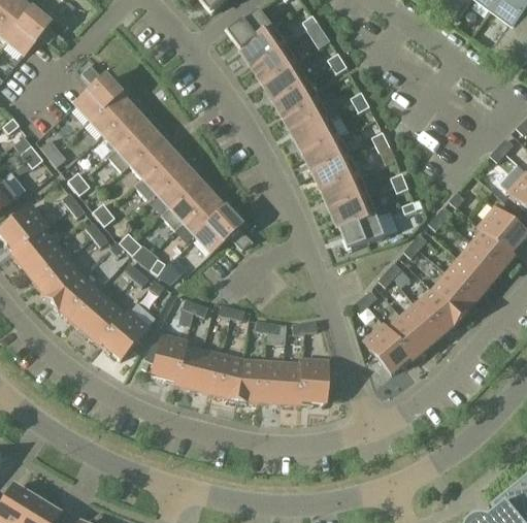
[(0,17),(14,0),(0,0),(0,17)]
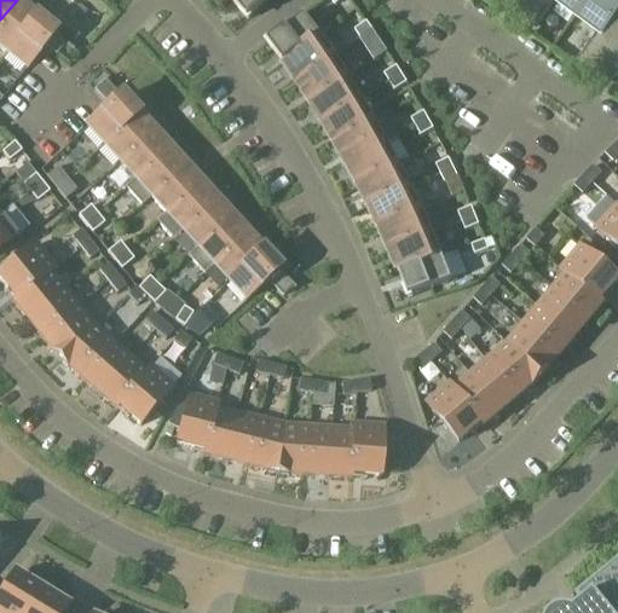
[(34,15),(17,0),(0,19),(0,44),(6,50),(34,15)]
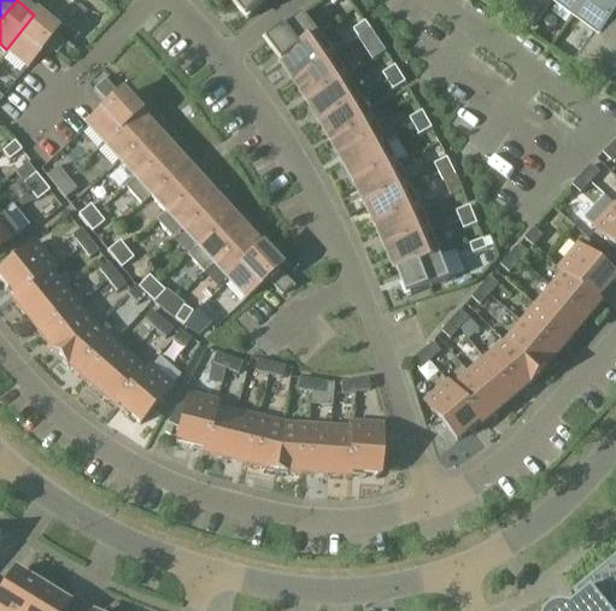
[(234,0),(246,15),(262,0),(234,0)]
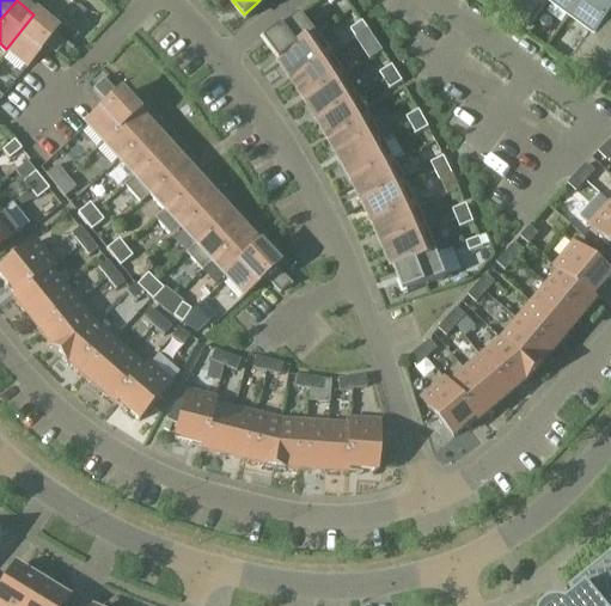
[(495,0),(492,6),(507,17),(519,0),(495,0)]
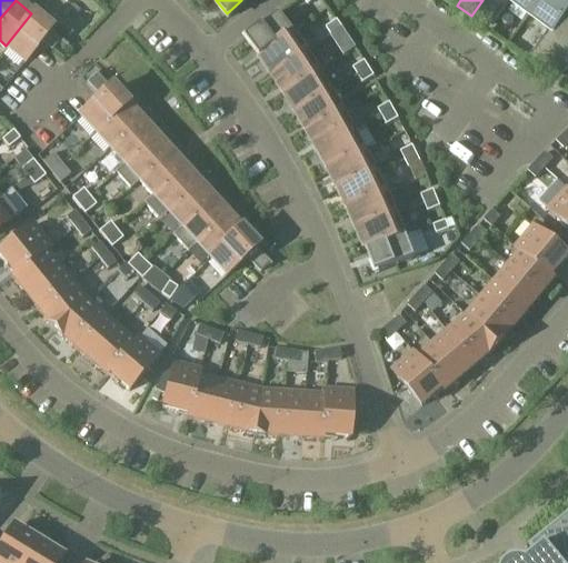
[(482,0),(471,16),(471,17),(487,28),(507,0),(514,0),(529,11),(537,0),(482,0)]
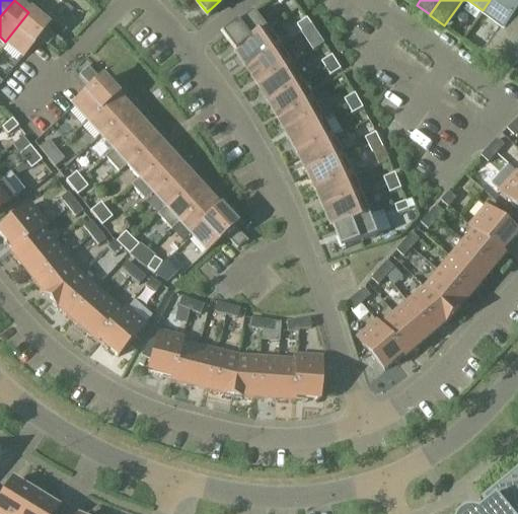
[(490,0),(483,10),(501,23),(479,52),(494,61),(517,27),(517,0),(490,0)]
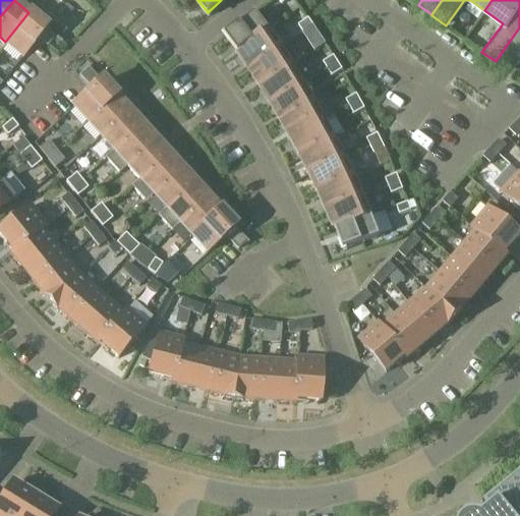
[(256,9),(225,33),(237,50),(269,26),(256,9)]
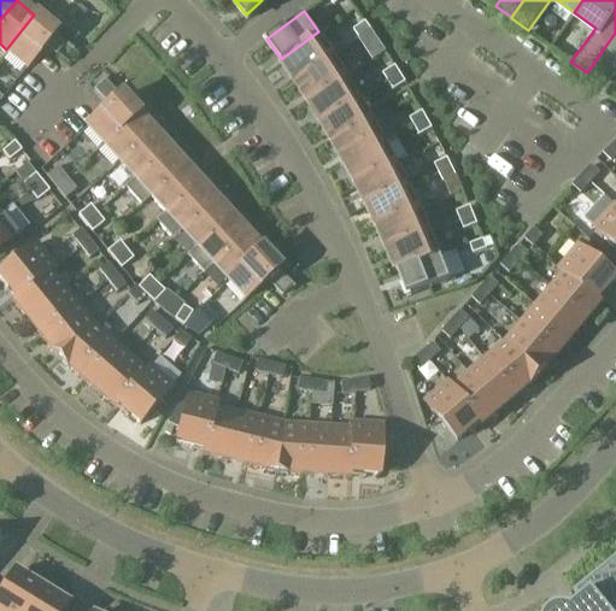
[(24,65),(31,57),(44,42),(53,51),(64,39),(34,15),(6,50),(24,65)]
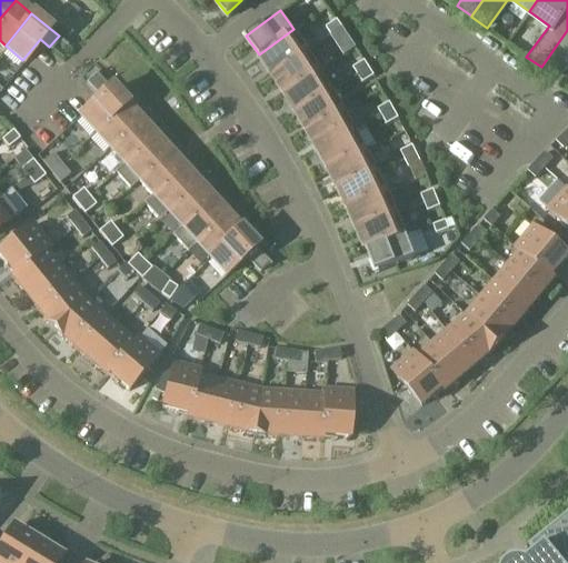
[(337,17),(326,24),(330,31),(331,31),(342,23),(337,17)]
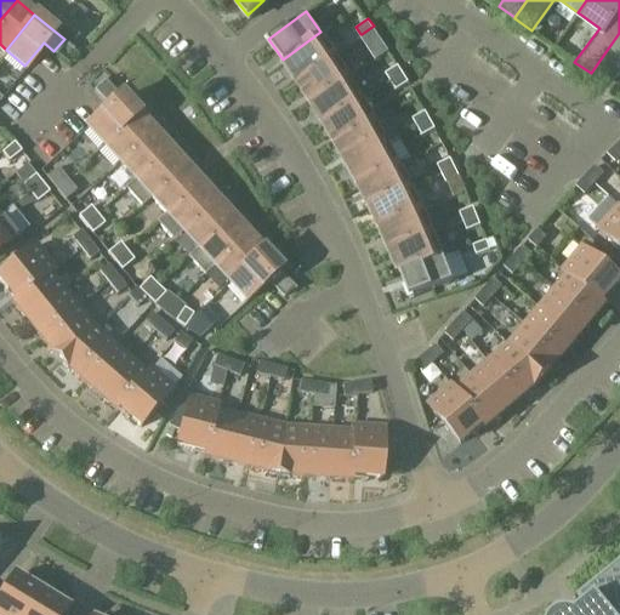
[(374,26),(362,34),(367,43),(379,34),(374,26)]
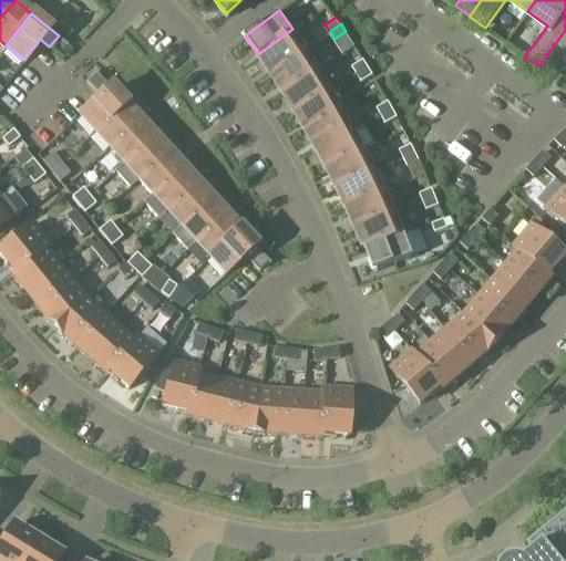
[(292,29),(258,54),(270,73),(306,48),(292,29)]
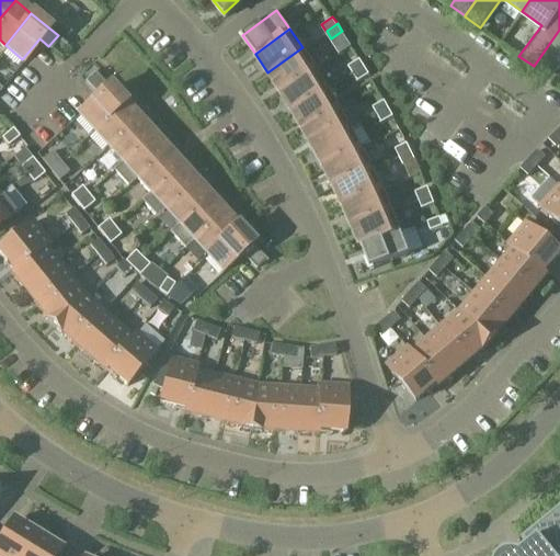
[(303,47),(267,72),(280,90),(316,67),(303,47)]
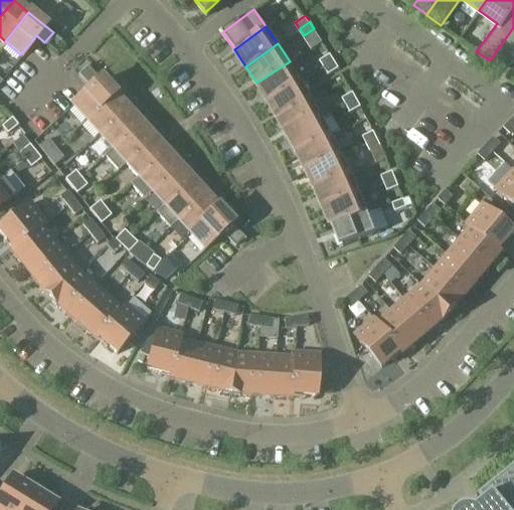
[(329,51),(319,57),(323,64),(334,58),(329,51)]
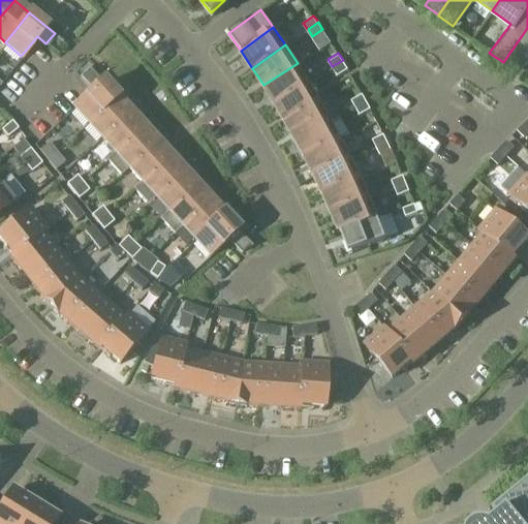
[(332,66),(337,73),(347,67),(343,60),(332,66)]
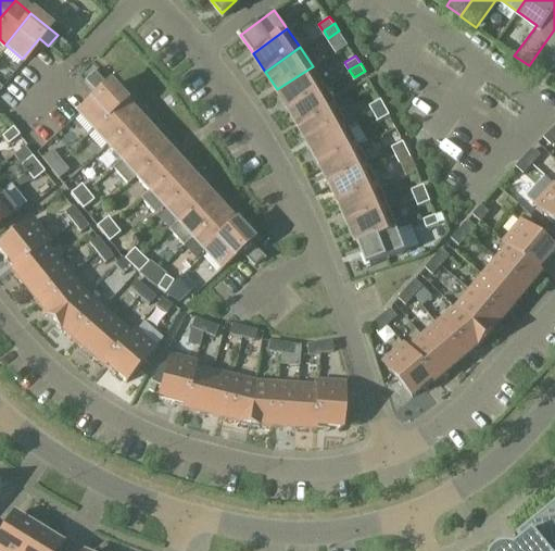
[(313,66),(277,89),(289,108),(325,85),(313,66)]
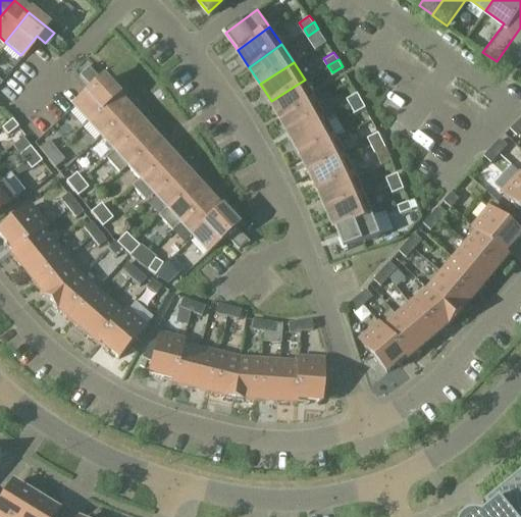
[(100,78),(72,103),(86,118),(114,94),(100,78)]
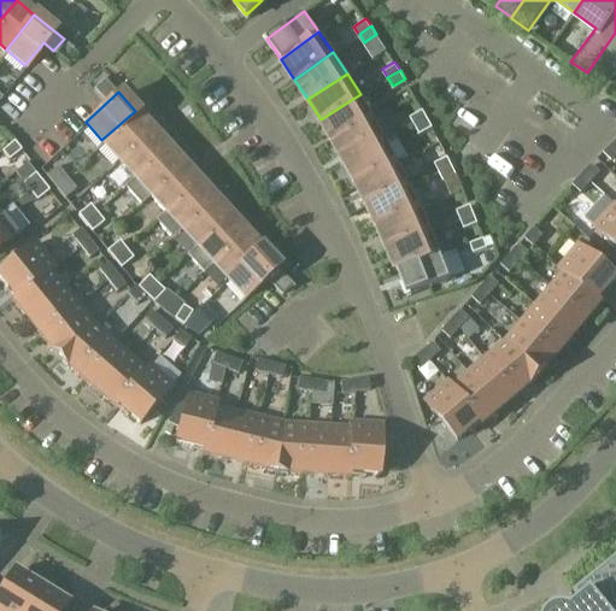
[(373,116),(361,94),(321,119),(333,140),(373,116)]
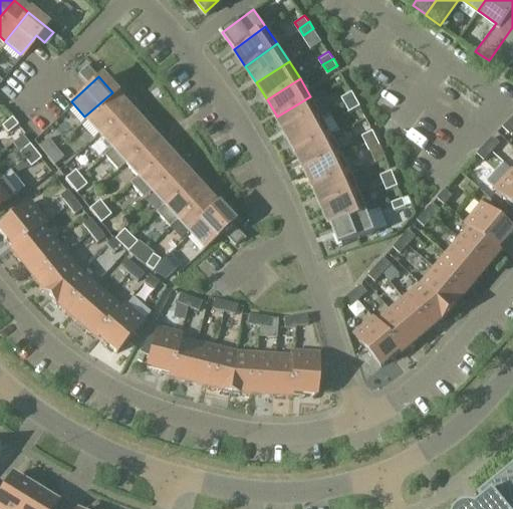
[(351,89),(340,94),(344,101),(355,96),(355,95),(351,89)]
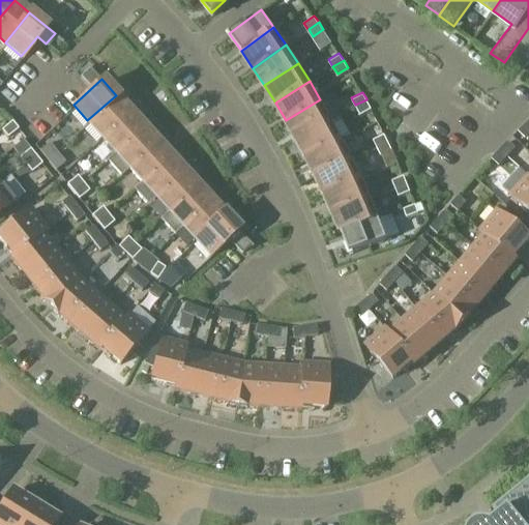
[(129,110),(116,94),(116,95),(87,120),(100,136),(129,110)]
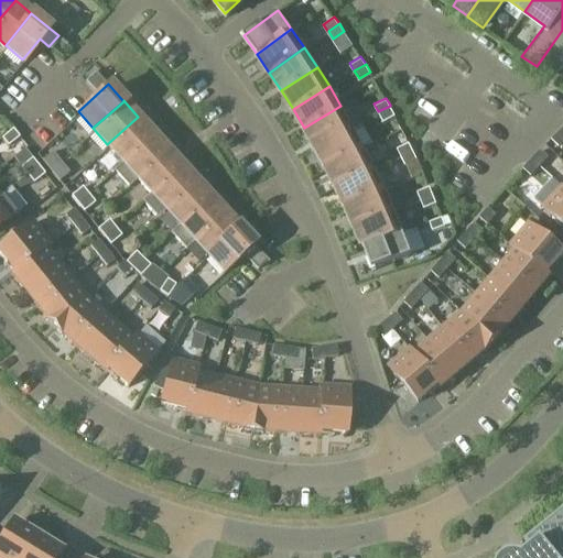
[(350,100),(340,106),(304,128),(314,146),(315,146),(361,121),(350,100)]
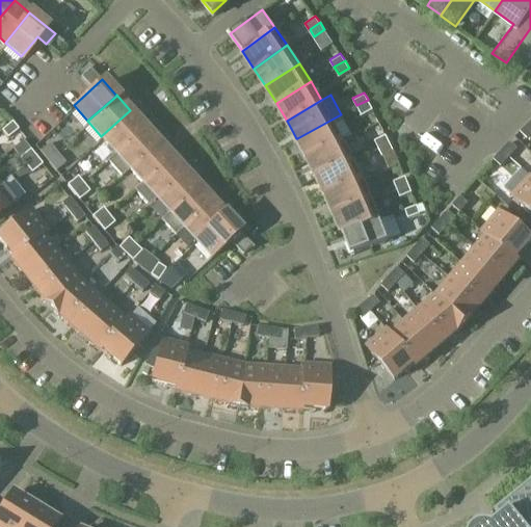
[(372,107),(368,100),(356,105),(361,112),(372,107)]
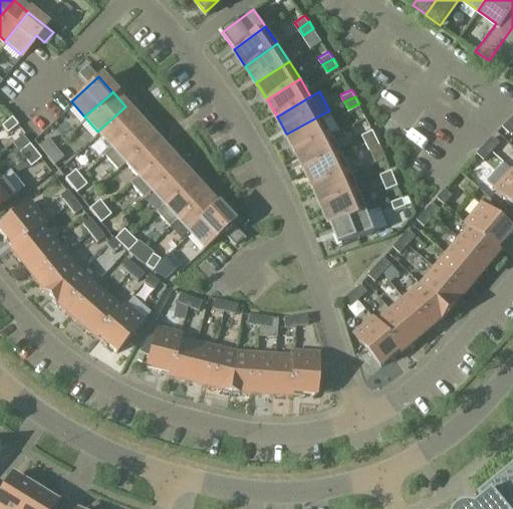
[(139,120),(125,106),(97,132),(110,146),(139,120)]
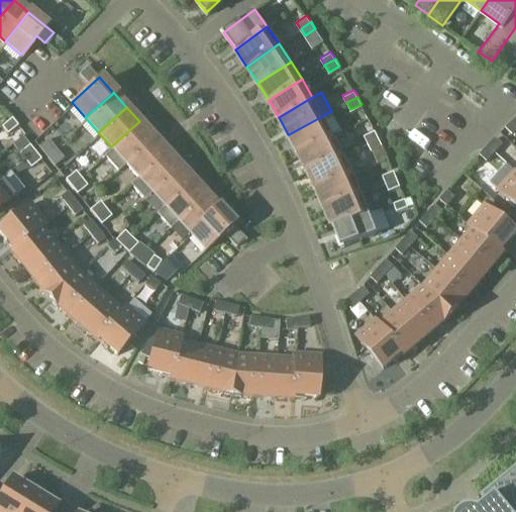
[(332,112),(331,111),(289,134),(298,152),(332,134),(324,117),(332,112)]
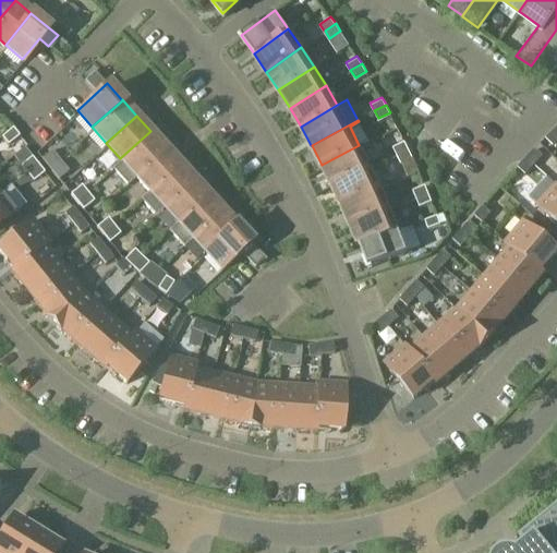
[(16,131),(12,125),(0,134),(5,141),(16,131)]
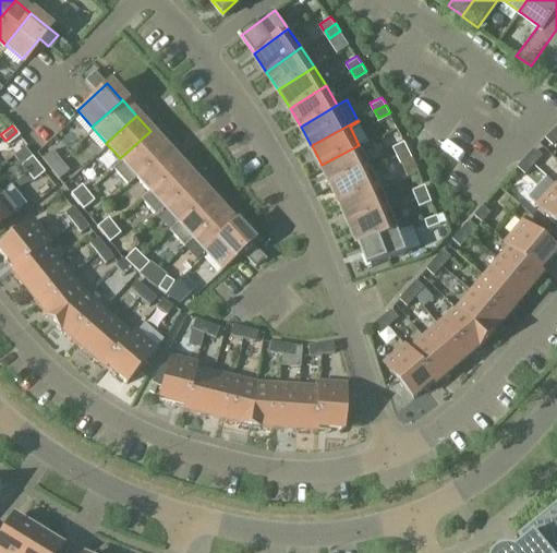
[(556,142),(556,129),(554,127),(547,133),(556,143),(556,142)]
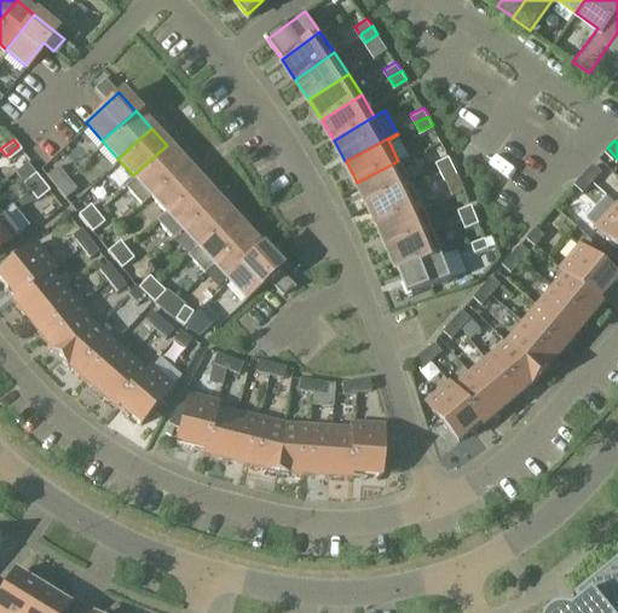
[(183,162),(167,145),(133,175),(149,192),(183,162)]
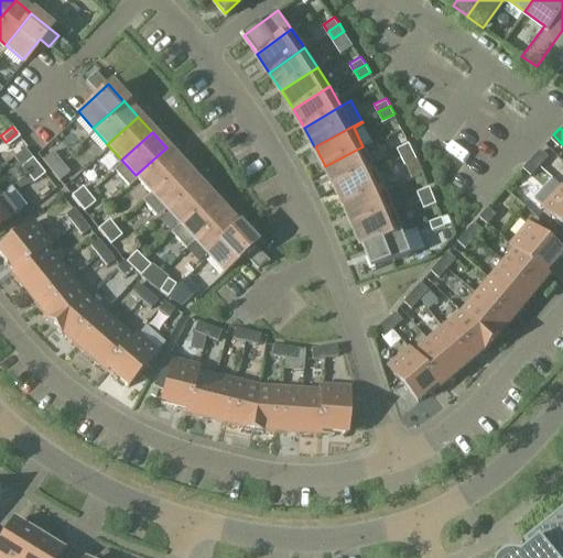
[(397,146),(400,154),(412,149),(408,140),(397,146)]
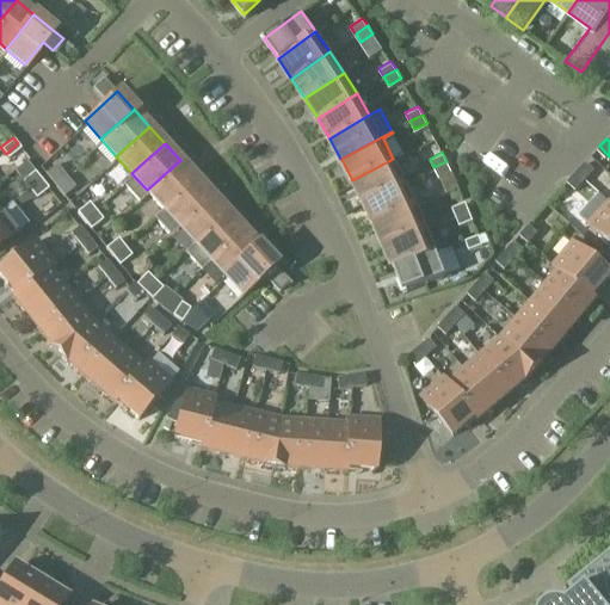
[(410,178),(399,155),(352,180),(363,201),(410,178)]
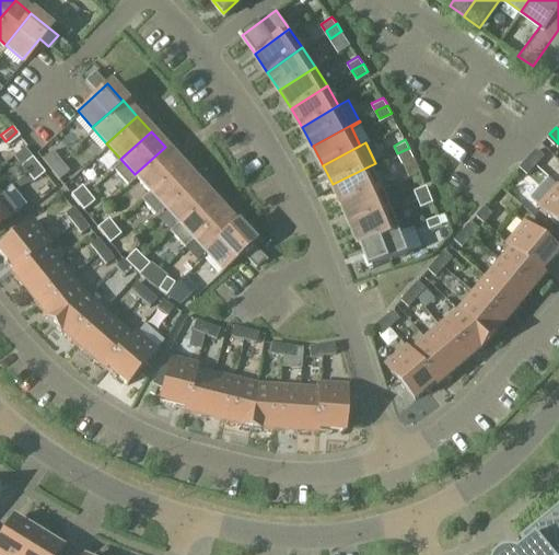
[(178,162),(165,147),(135,174),(149,189),(178,162)]
